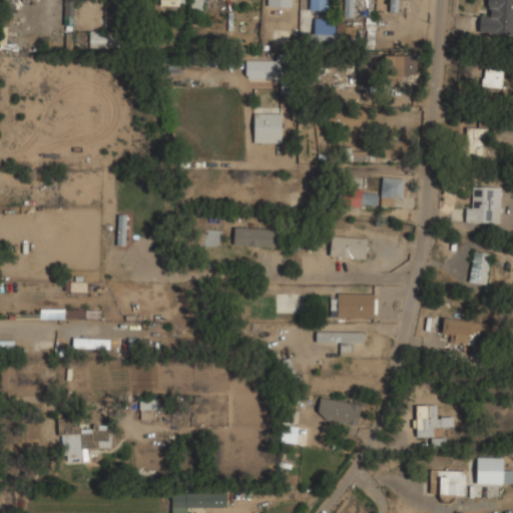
[(14,0),(2,0),(3,13),(15,12),(14,0)]
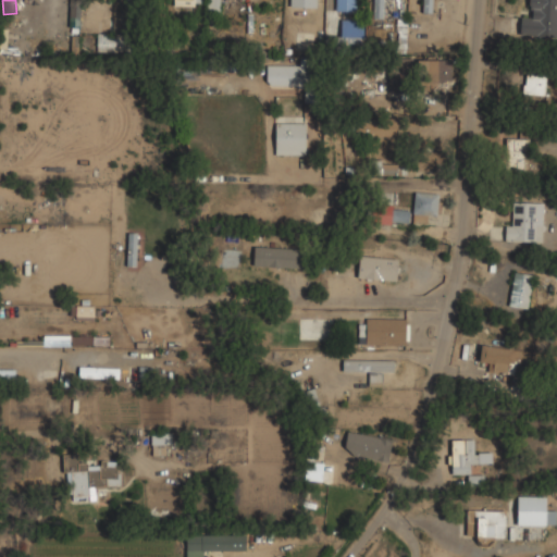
[(46,0),(46,38),(57,38),(56,0),(46,0)]
